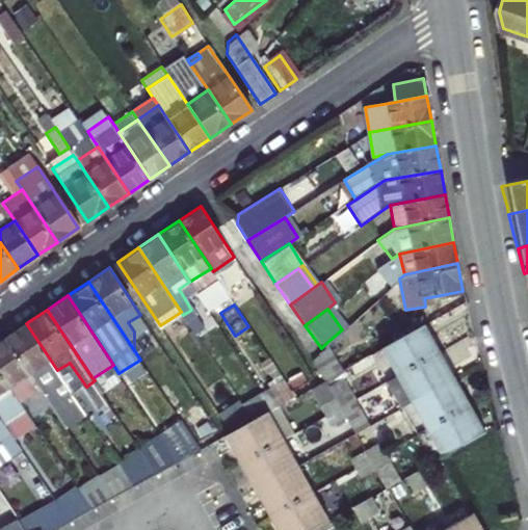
[(128,322),(134,332),(146,323),(140,315),(128,322)]
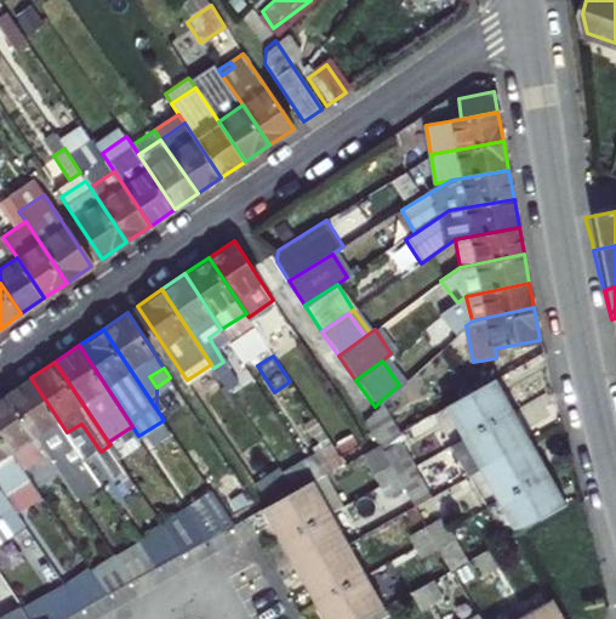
[(30,378),(6,395),(58,472),(68,466),(87,494),(95,489),(102,503),(110,497),(67,432),(30,378)]
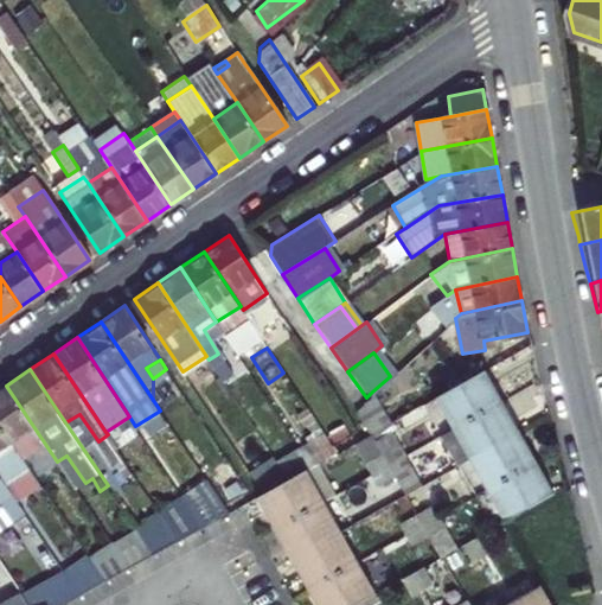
[(554,497),(518,432),(485,370),(435,399),(506,523),(554,497)]
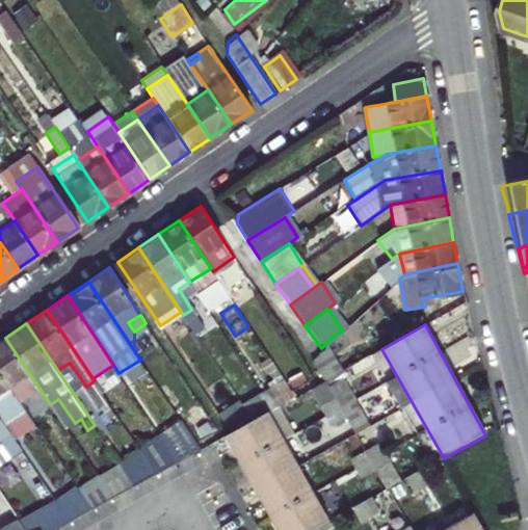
[(5,338),(0,341),(0,373),(29,417),(43,407),(46,414),(53,408),(50,404),(5,338)]
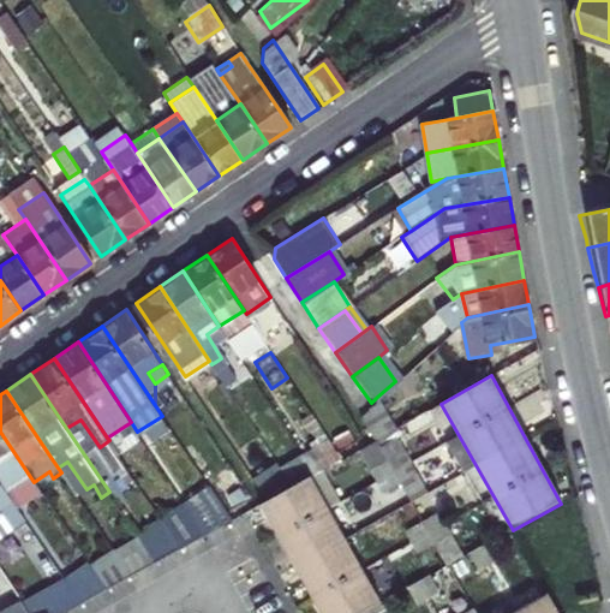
[(371,403),(359,414),(375,440),(396,428),(377,397),(371,403)]
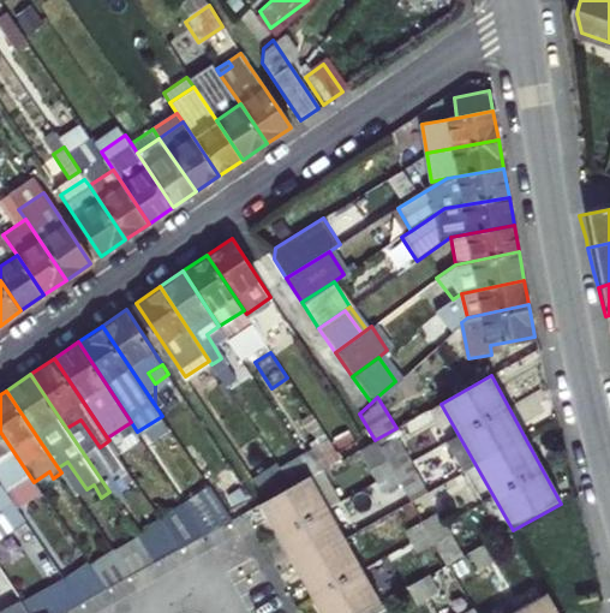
[(34,482),(0,432),(0,482),(11,498),(34,482)]
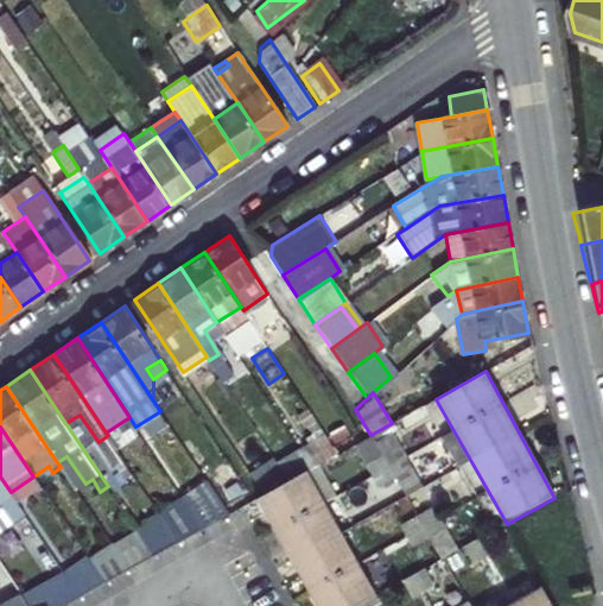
[(398,448),(369,465),(379,485),(408,468),(398,448)]
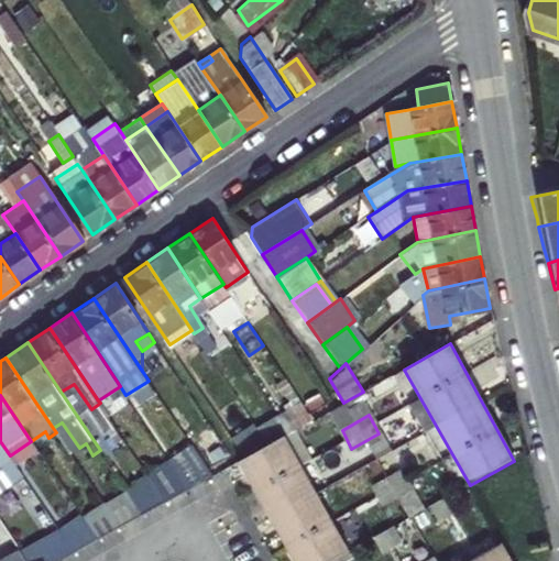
[(229,454),(210,427),(194,437),(210,465),(229,454)]
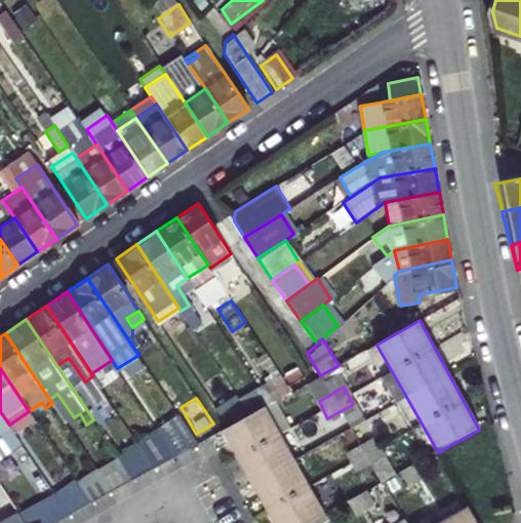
[(244,407),(238,398),(216,411),(223,421),(244,407)]
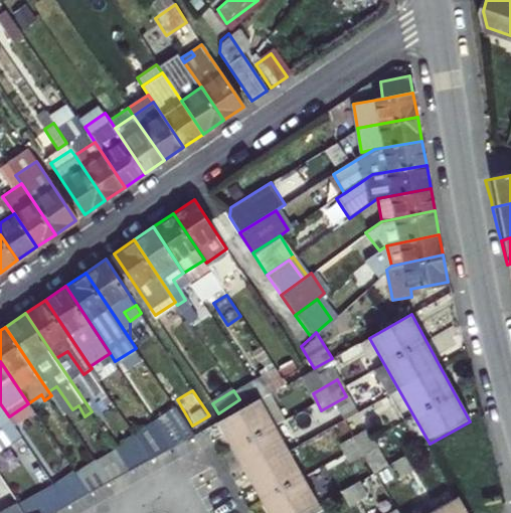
[(270,512),(309,512),(307,509),(319,503),(262,397),(218,421),(270,512)]
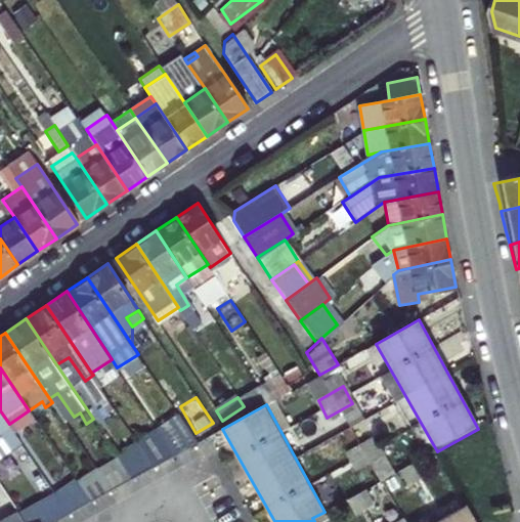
[(0,430),(9,424),(0,410),(0,430)]
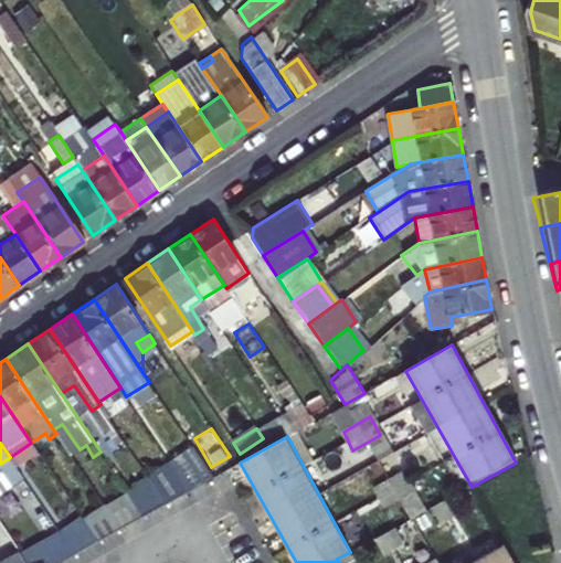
[(191,446),(169,461),(188,491),(212,478),(191,446)]
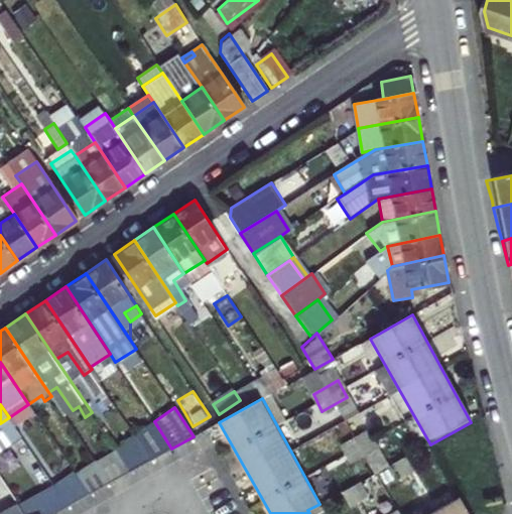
[(9,417),(0,423),(0,447),(20,434),(9,417)]
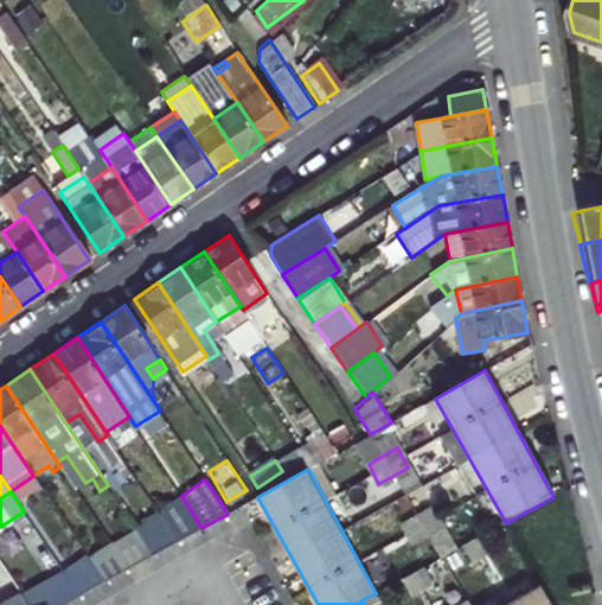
[(181,496),(159,511),(178,541),(202,528),(181,496)]
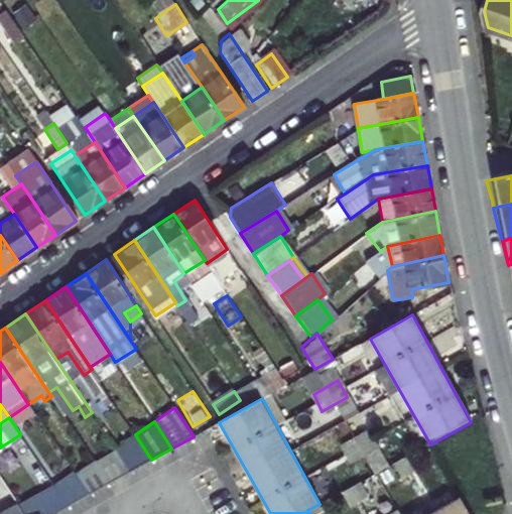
[(115,448),(131,472),(151,460),(135,434),(115,448)]
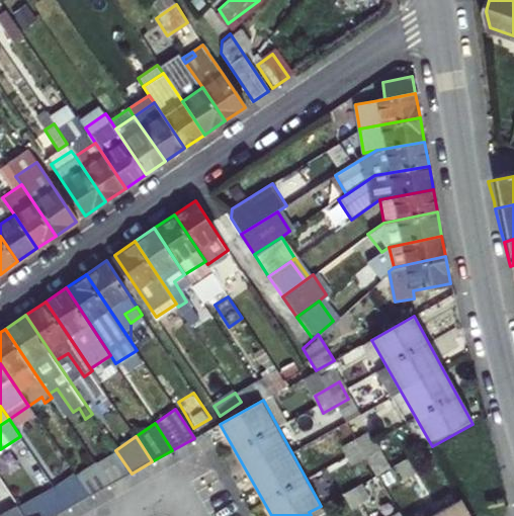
[(354,466),(367,459),(378,453),(373,443),(369,436),(358,442),(344,449),(348,456),(354,466)]
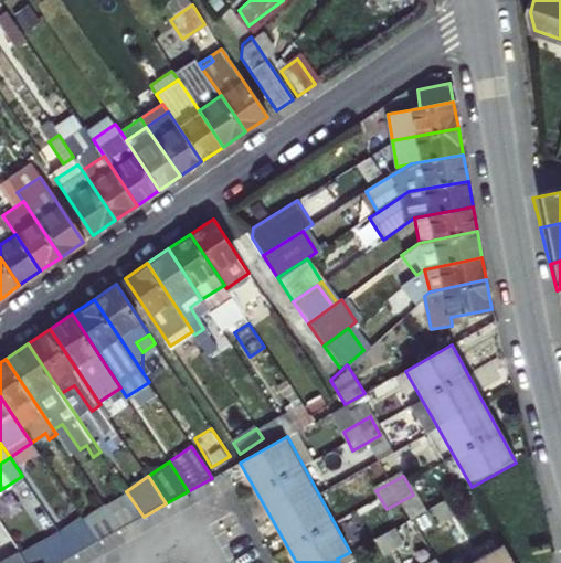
[(126,491),(104,506),(120,529),(144,517),(126,491)]
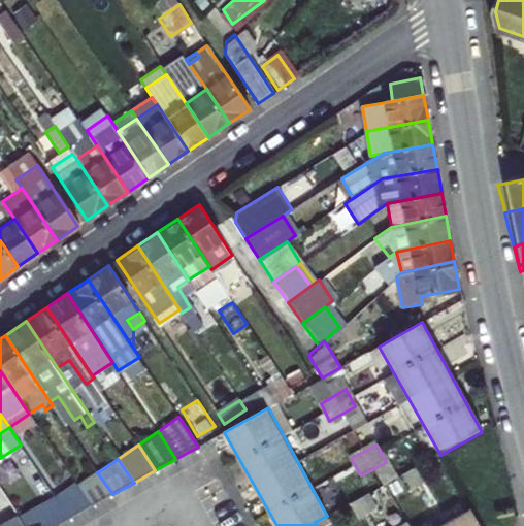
[(416,487),(424,482),(433,477),(425,463),(417,468),(407,472),(416,487)]
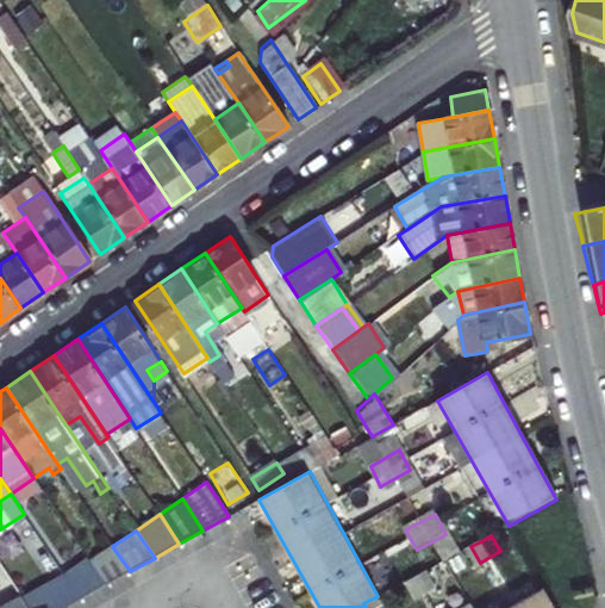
[(111,544),(89,559),(106,584),(130,571),(112,546),(111,544)]
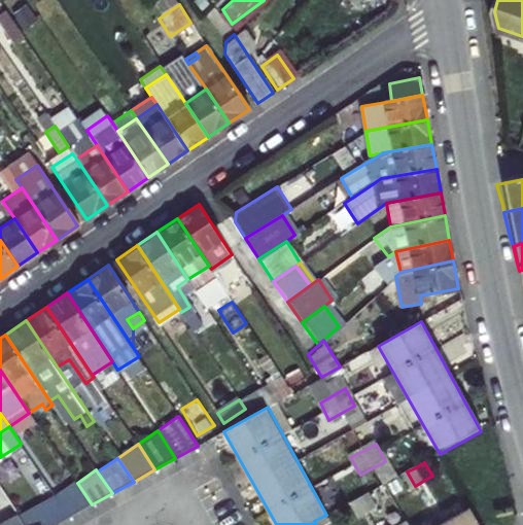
[(92,504),(77,483),(75,481),(55,494),(69,517),(92,504)]
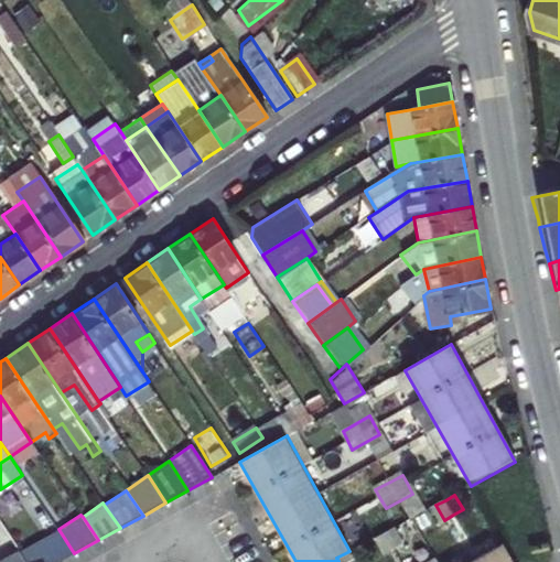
[(385,552),(395,547),(404,542),(396,527),(387,532),(377,538),(385,552)]
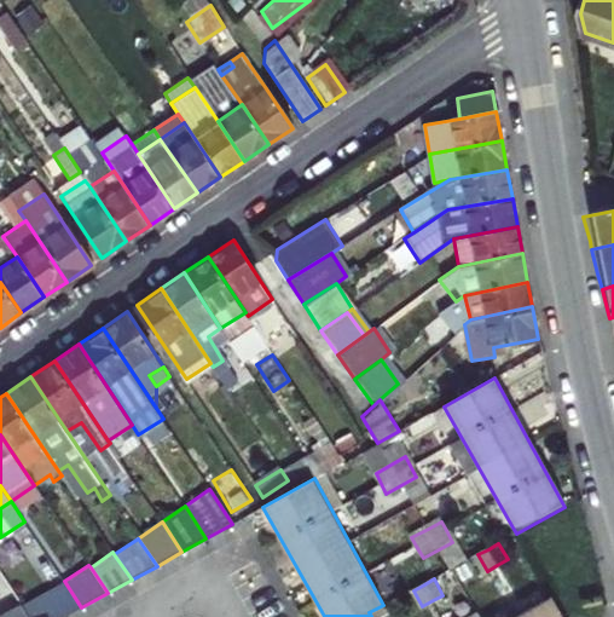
[(29,616),(64,616),(70,613),(81,607),(64,581),(63,580),(22,605),(29,616)]
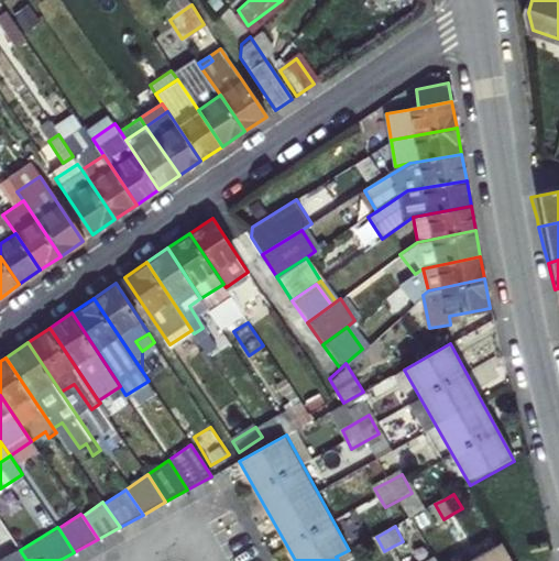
[(515,560),(506,543),(474,560),(515,560)]
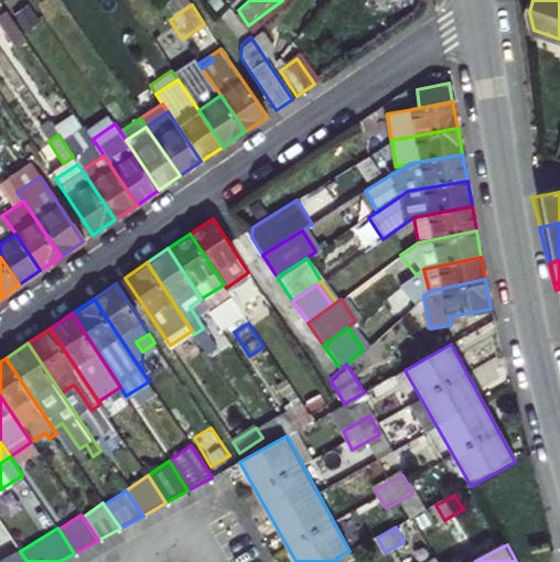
[(0,561),(27,561),(20,551),(18,547),(9,551),(0,555),(0,561)]
